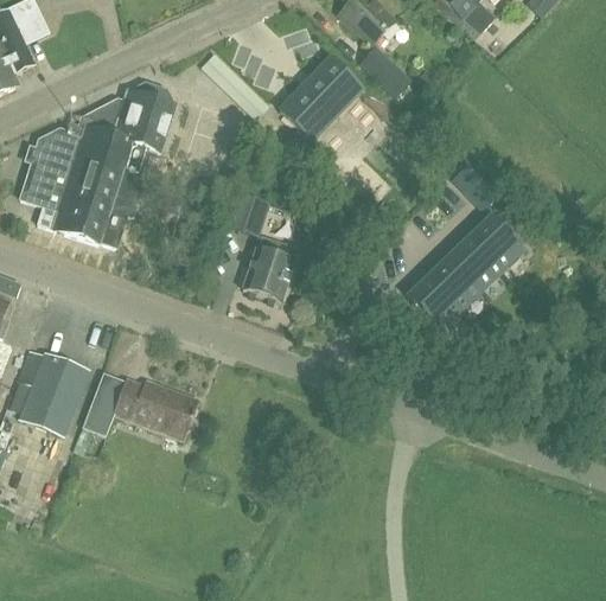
[(56,53),(30,0),(24,0),(0,11),(0,93),(18,84),(13,74),(56,53)]
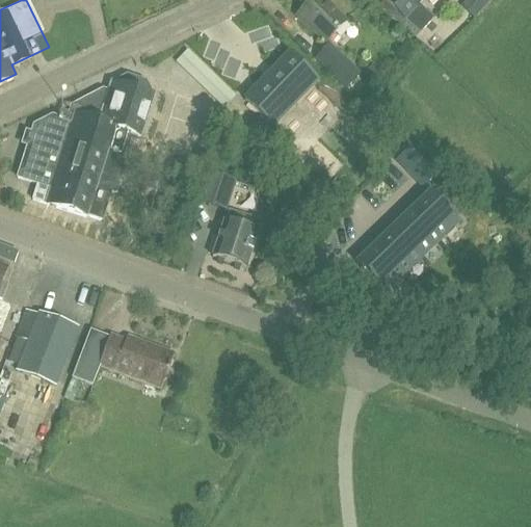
[(325,40),(346,17),(328,0),(309,0),(297,12),(325,40)]
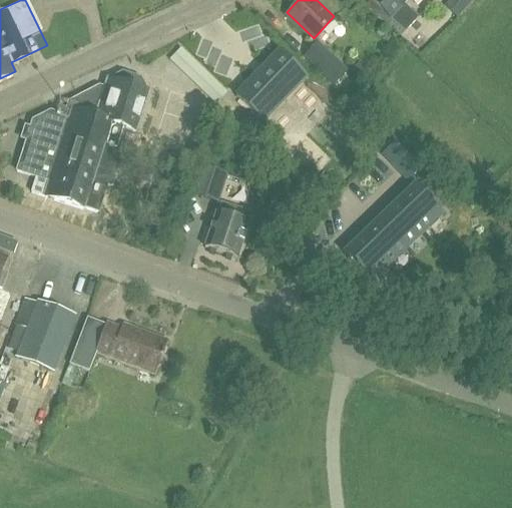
[(391,0),(384,8),(378,13),(400,33),(405,28),(419,13),(404,0),(391,0)]
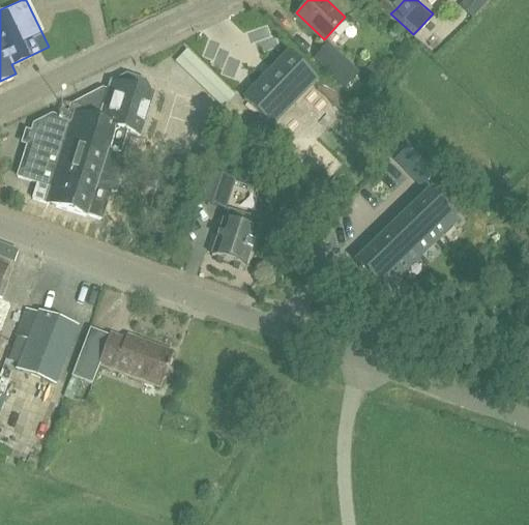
[(481,8),(490,0),(473,0),(481,8)]
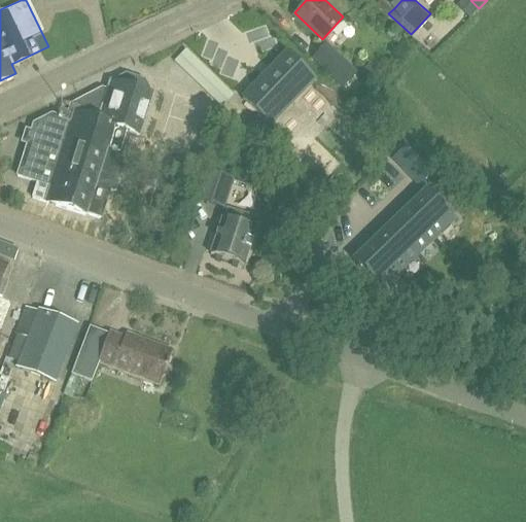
[(317,49),(341,73),(349,64),(326,41),(317,49)]
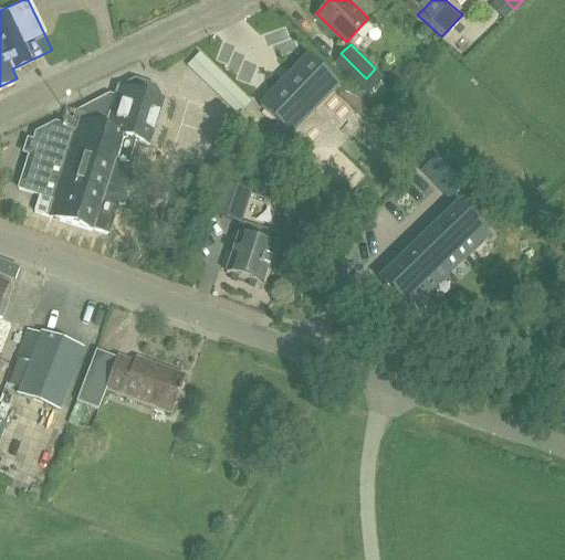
[(282,82),(261,103),(291,131),(338,82),(314,57),(286,86),(282,82)]
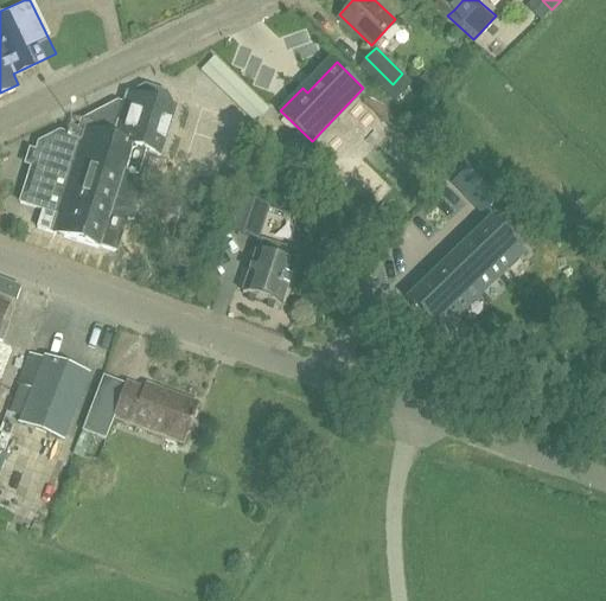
[(210,74),(204,90),(275,114),(281,96),(210,74)]
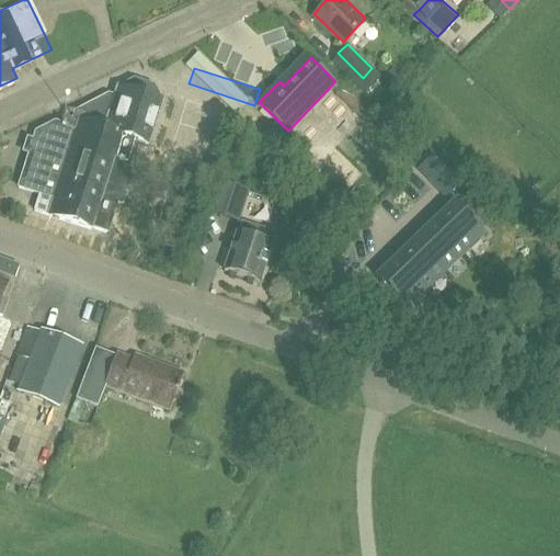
[(37,125),(19,182),(40,189),(35,205),(50,211),(91,224),(91,222),(107,227),(117,197),(123,200),(133,168),(127,166),(137,136),(143,138),(148,140),(162,98),(158,97),(160,90),(156,81),(135,75),(126,79),(124,86),(118,84),(116,92),(109,89),(75,108),(72,115),(65,113),(63,120),(54,116),(37,125)]
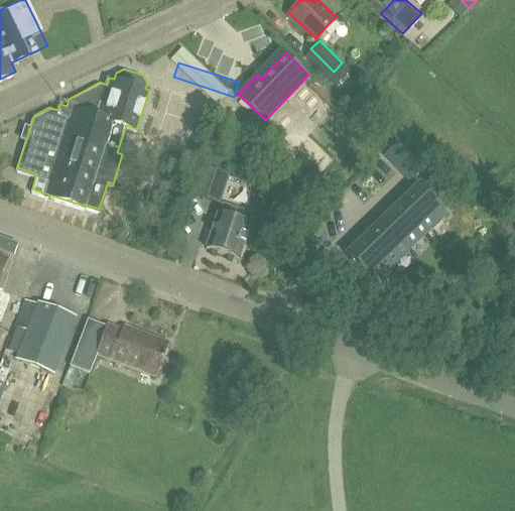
[(232,113),(212,134),(228,149),(248,129),(232,113)]
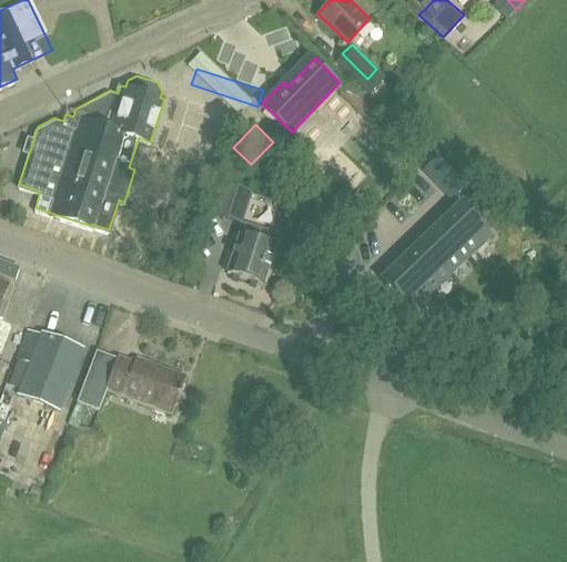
[(437,155),(425,167),(432,174),(445,162),(437,155)]
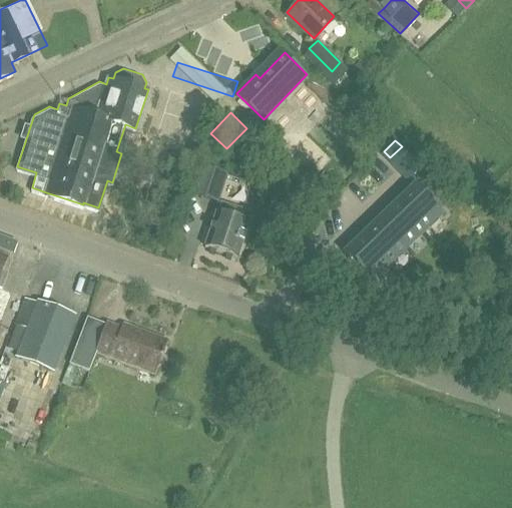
[(396,163),(408,153),(402,146),(390,157),(396,163)]
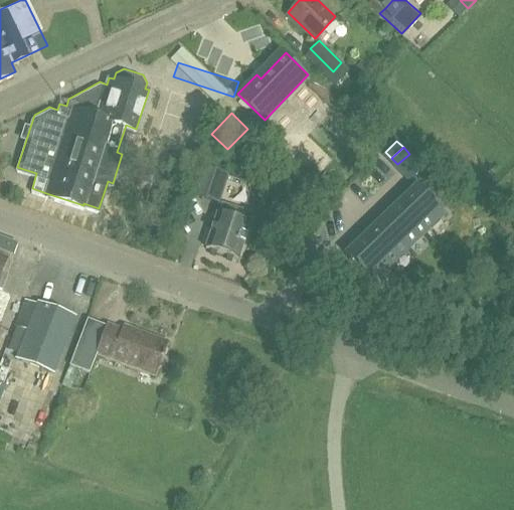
[(409,154),(397,164),(399,166),(404,171),(415,160),(409,154)]
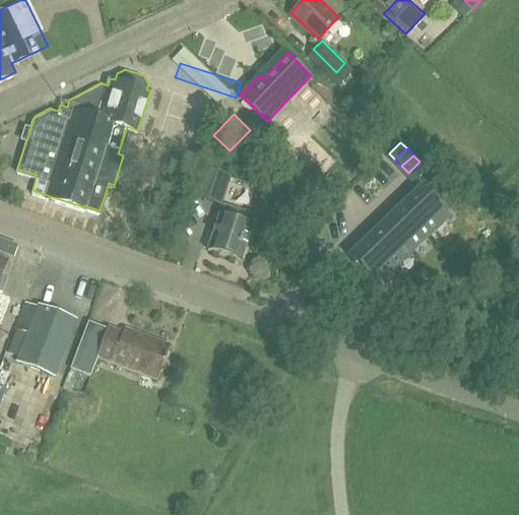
[(419,162),(408,173),(414,179),(426,168),(419,162)]
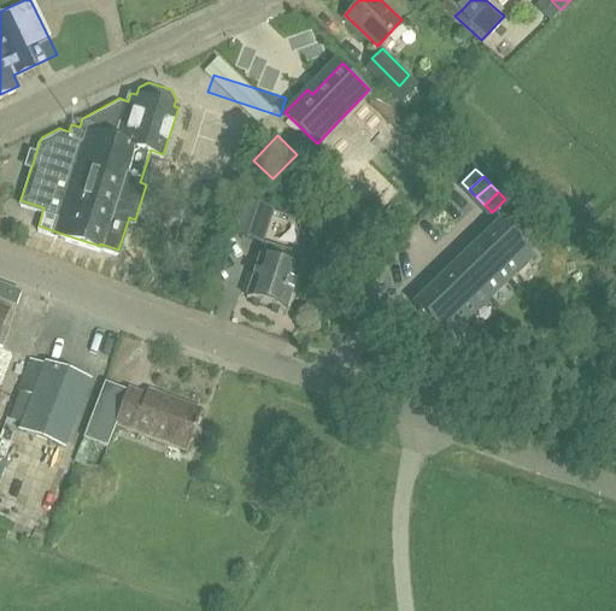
[(229,222),(264,234),(273,206),(239,194),(229,222)]
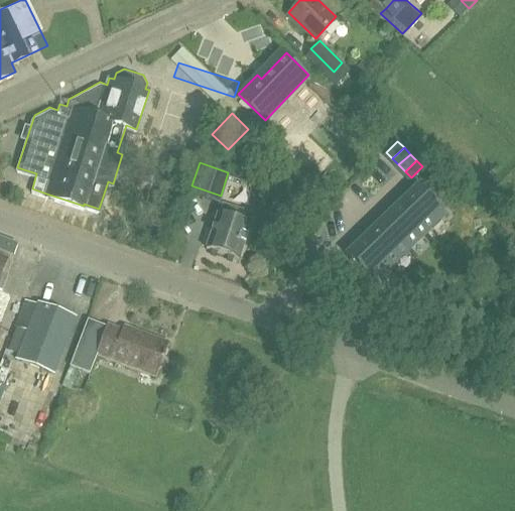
[(410,194),(401,202),(425,228),(443,211),(421,187),(412,196),(410,194)]
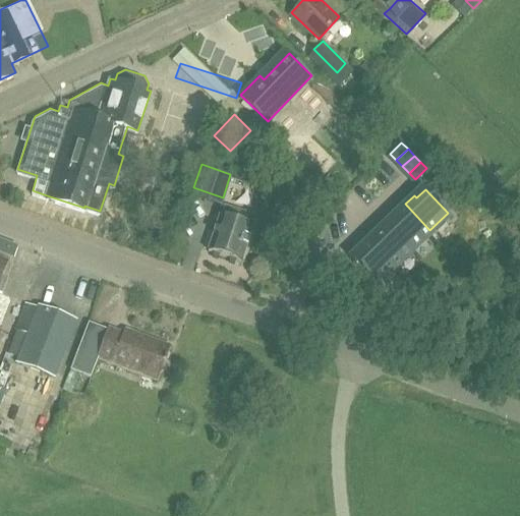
[(252,223),(255,212),(224,202),(221,213),(220,213),(209,247),(241,259),(252,223)]
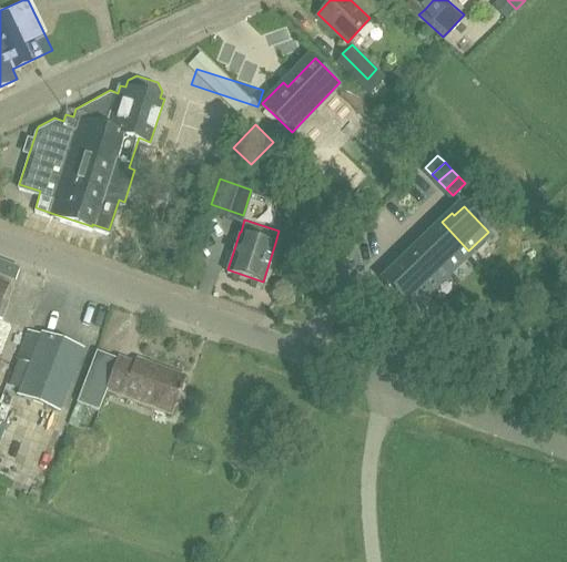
[(434,235),(425,244),(449,269),(468,251),(442,222),(432,232),(434,235)]
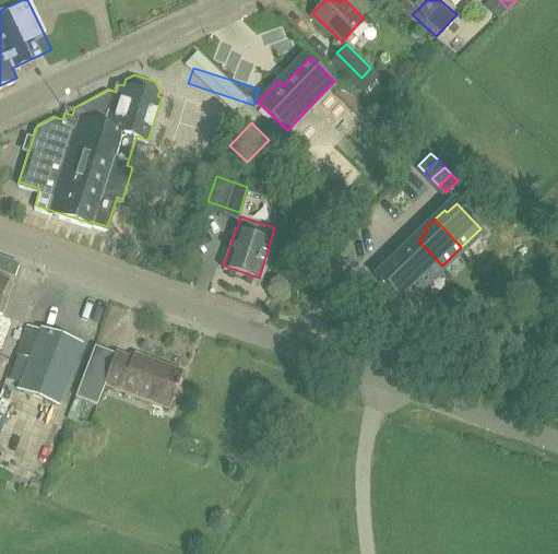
[(406,246),(396,256),(424,284),(442,266),(418,240),(408,249),(406,246)]
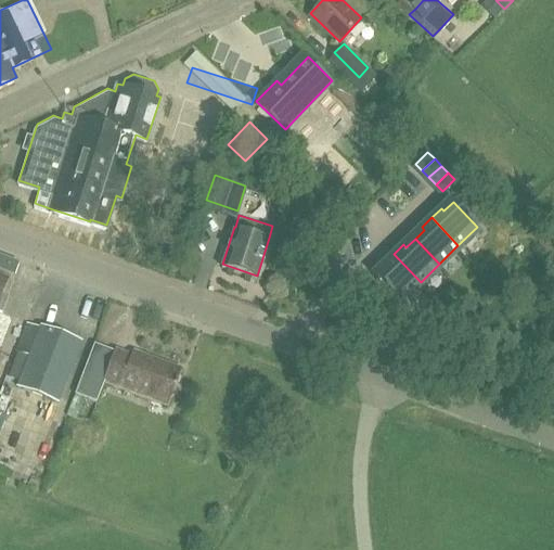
[(386,266),(376,276),(401,301),(421,282),(394,254),(384,264),(386,266)]
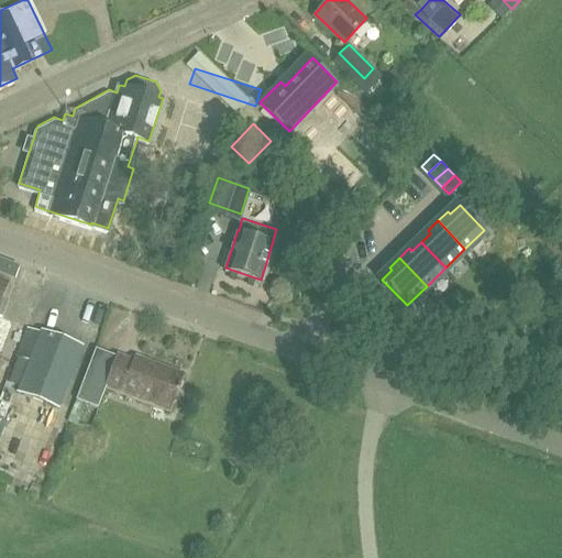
[(0,312),(2,313),(14,277),(0,271),(0,312)]
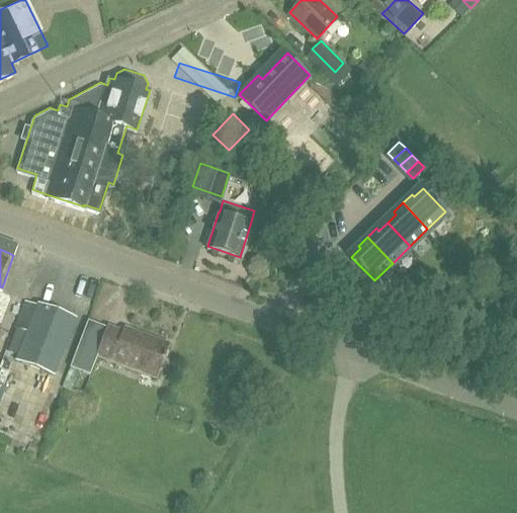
[(26,298),(16,324),(28,329),(17,358),(56,372),(77,316),(39,302),(38,303),(26,298)]
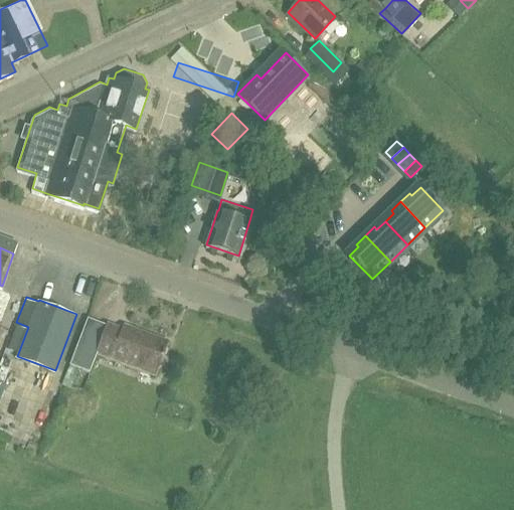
[(90,369),(98,350),(156,372),(169,339),(124,322),(122,326),(108,320),(103,331),(84,324),(69,362),(90,369)]
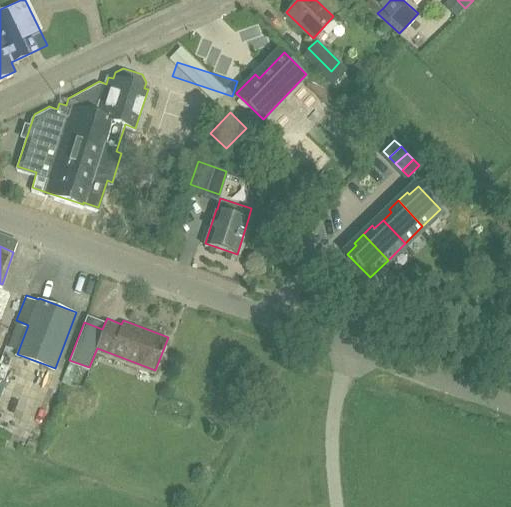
[(41,406),(44,383),(32,382),(29,404),(41,406)]
